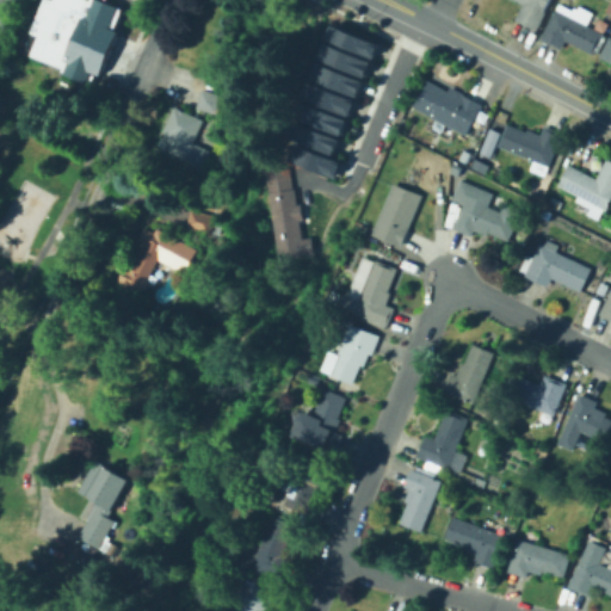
[(90,0),(62,71),(30,57),(38,37),(30,34),(43,0),(90,0)]
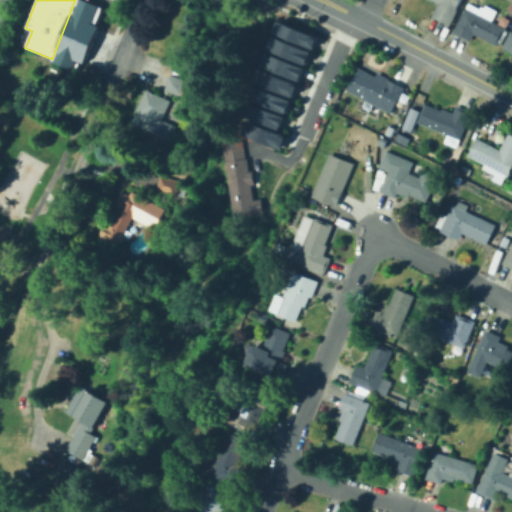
[(51,59),(75,0),(84,0),(104,8),(97,26),(100,27),(85,64),(81,63),(78,72),(51,61),(51,59)]
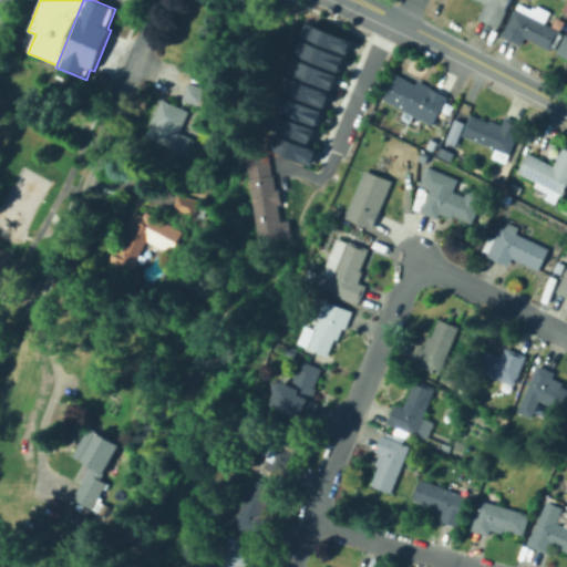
[(500,28),(478,18),(486,3),(480,0),(511,0),(506,10),(507,11),(500,28)]
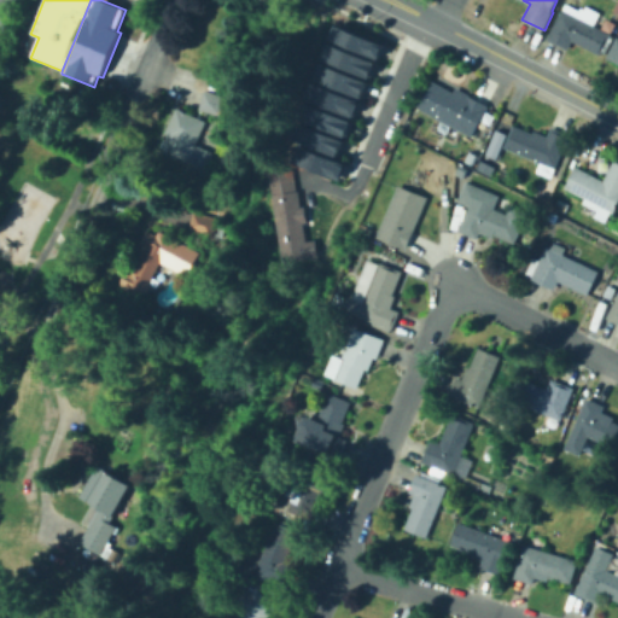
[(601,56),(573,41),(569,51),(547,39),(564,9),(612,34),(601,56)]
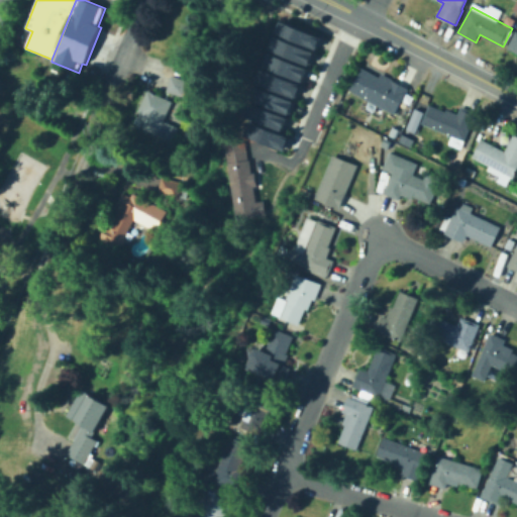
[(314,47),(319,35),(280,19),(275,31),(314,47)]
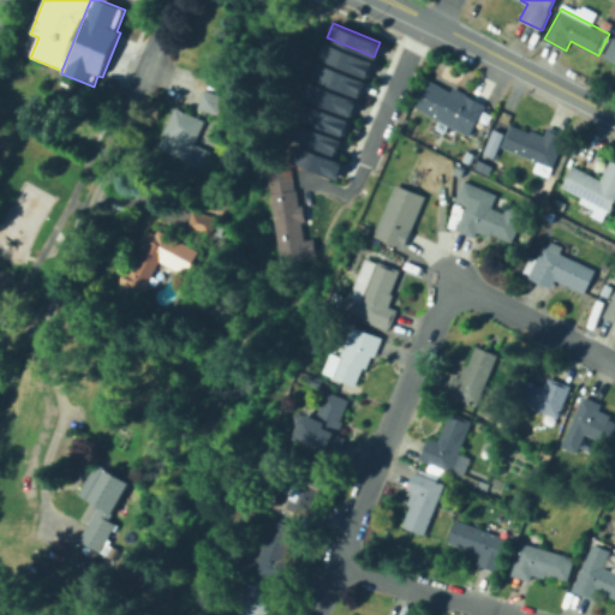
[(614,61),(604,57),(614,36),(614,61)]
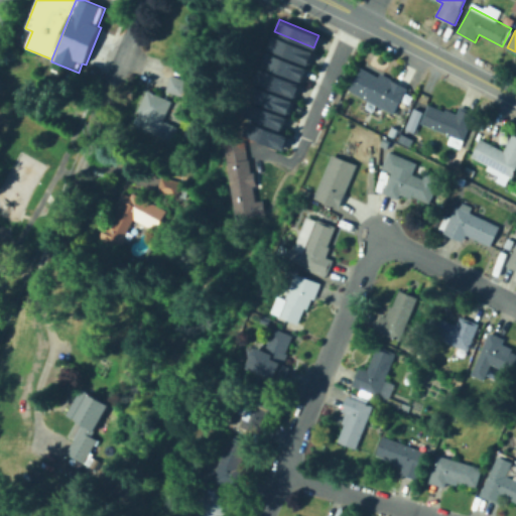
[(307,63),(312,50),(272,34),(267,47),(307,63)]
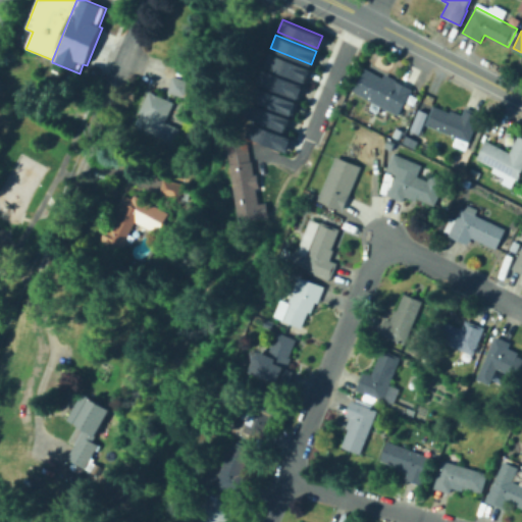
[(304,80),(310,66),(269,50),(263,63),(304,80)]
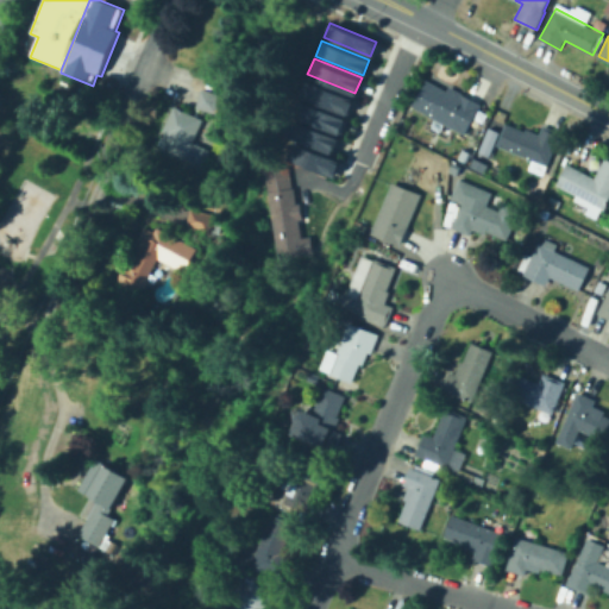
[(347,113),(353,96),(305,77),(297,94),(347,113)]
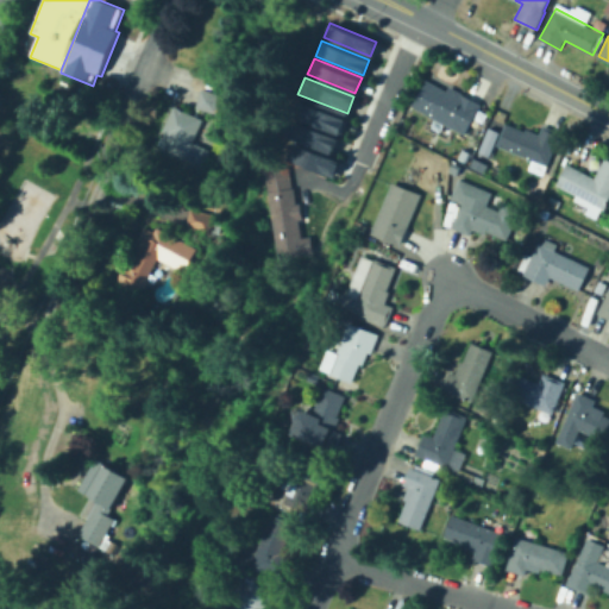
[(465,136),(413,107),(427,80),(447,90),(450,86),(482,104),(465,136)]
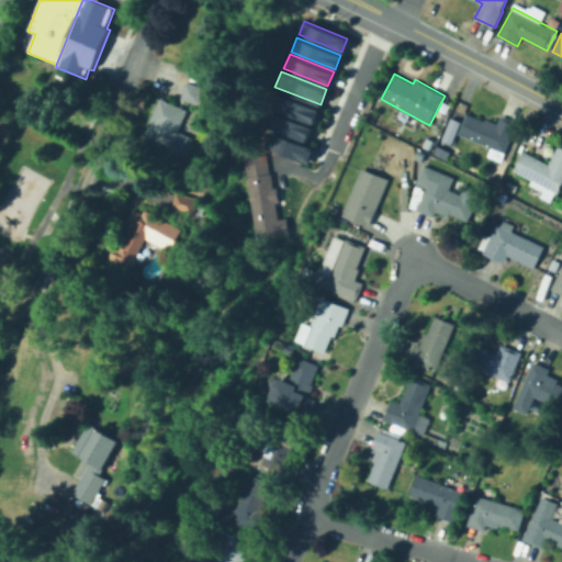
[(200,107),(181,101),(187,83),(205,88),(200,107)]
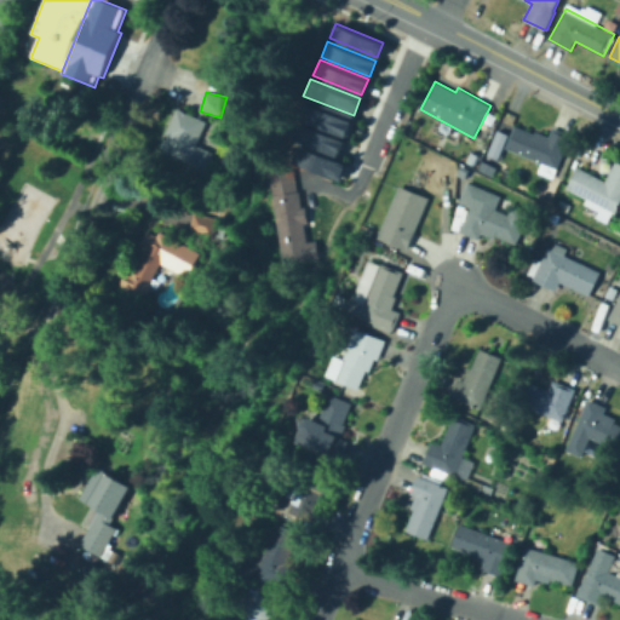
[(346,136),(352,119),(303,99),(297,116),(346,136)]
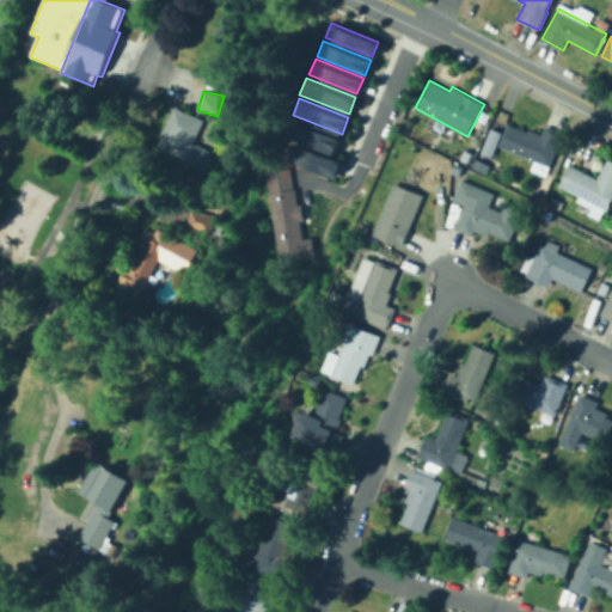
[(206,170),(170,153),(173,146),(165,141),(167,135),(165,133),(176,108),(206,121),(195,145),(214,153),(206,170)]
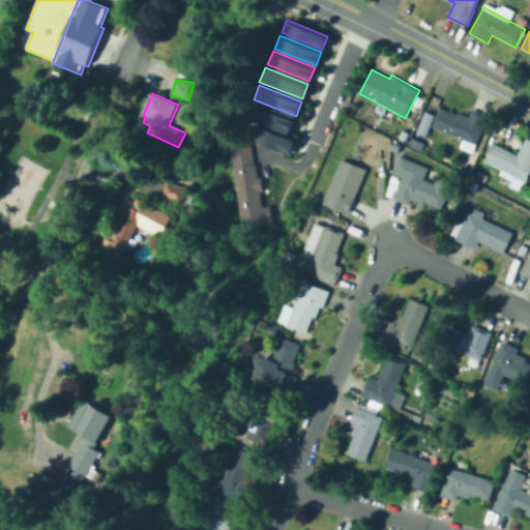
[(290,131),(295,119),(252,102),(246,115),(290,131)]
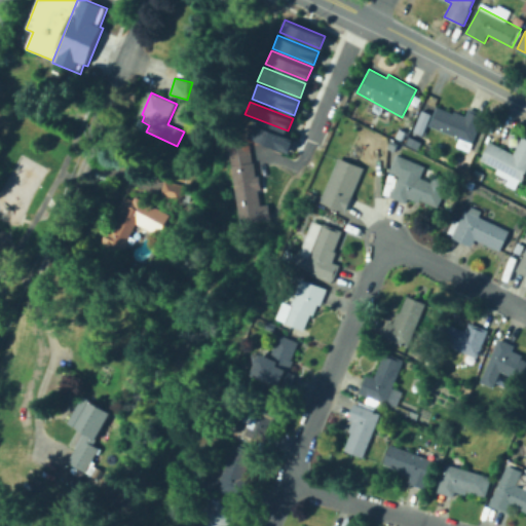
[(470,151),(456,146),(459,139),(428,125),(437,106),(454,113),(454,111),(466,116),(470,108),(485,114),(470,151)]
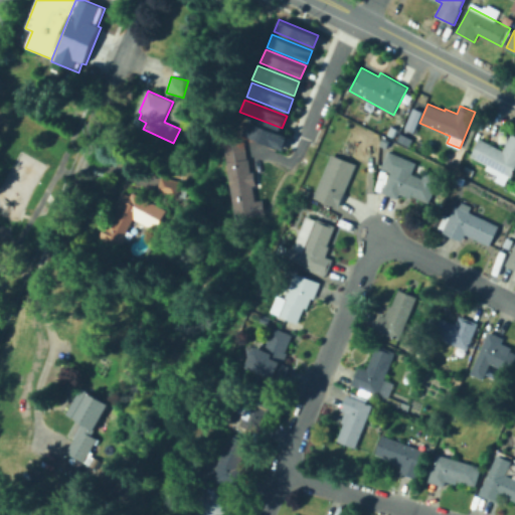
[(412,131),(420,111),(411,107),(403,128),(412,131)]
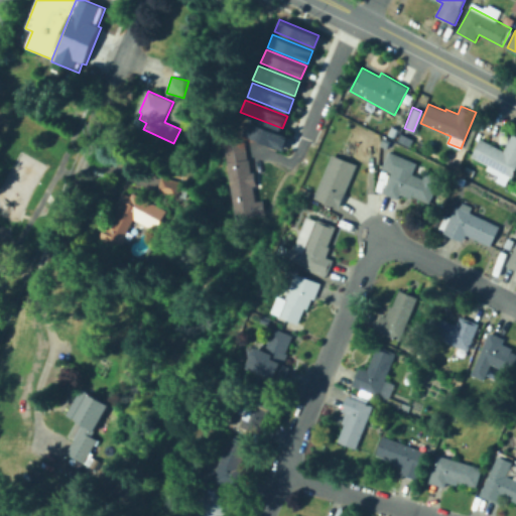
[(283,150),(288,136),(250,120),(245,134),(283,150)]
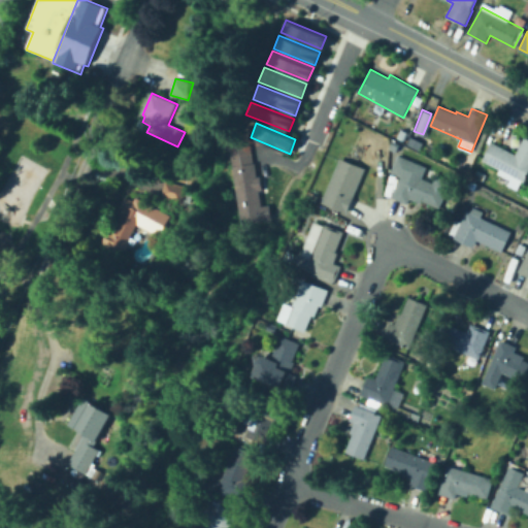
[(397,137),(402,128),(408,131),(404,140),(397,137)]
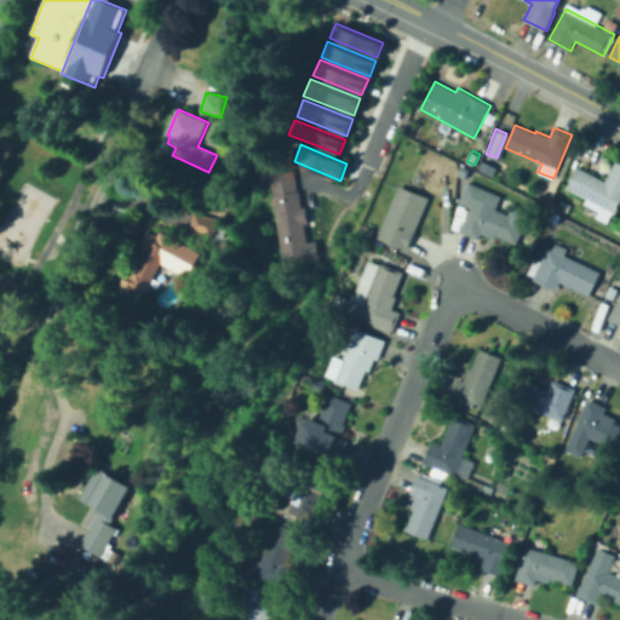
[(480,168),(484,159),(499,166),(494,176),(480,168)]
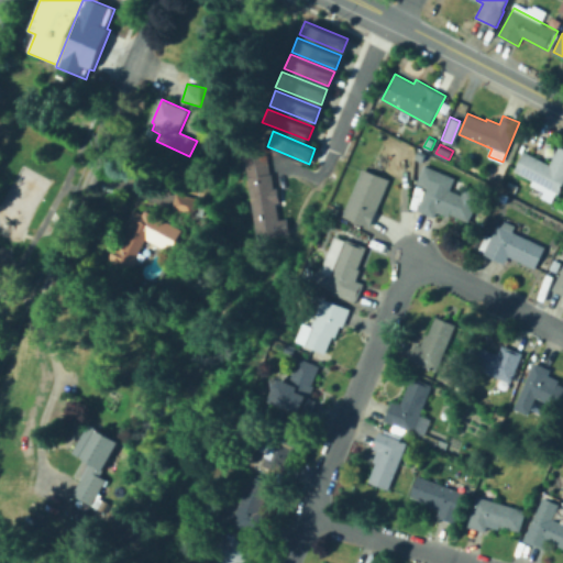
[(562,187),(560,194),(515,170),(525,151),(550,164),(560,145),(562,146),(562,187)]
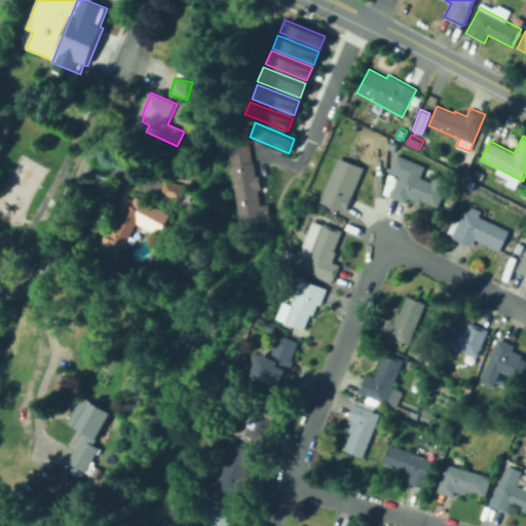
[(388,147),(392,139),(400,142),(396,150),(388,147)]
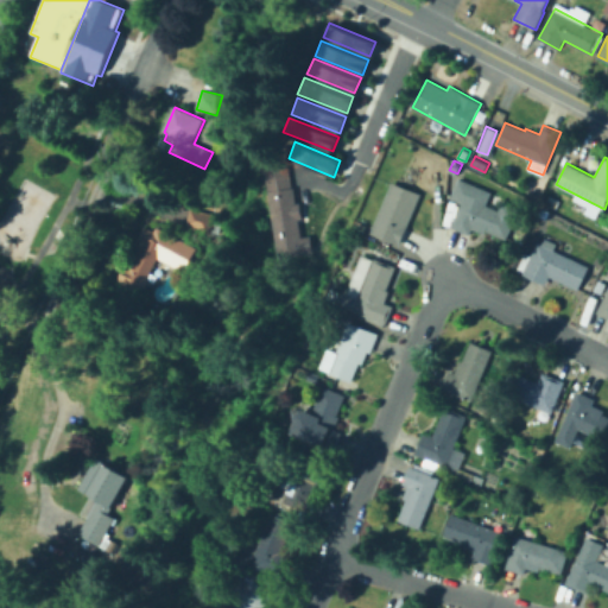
[(279,260),(265,171),(290,168),(292,189),(295,188),(297,206),(301,204),(303,220),(301,221),(303,238),(312,236),(315,254),(279,260)]
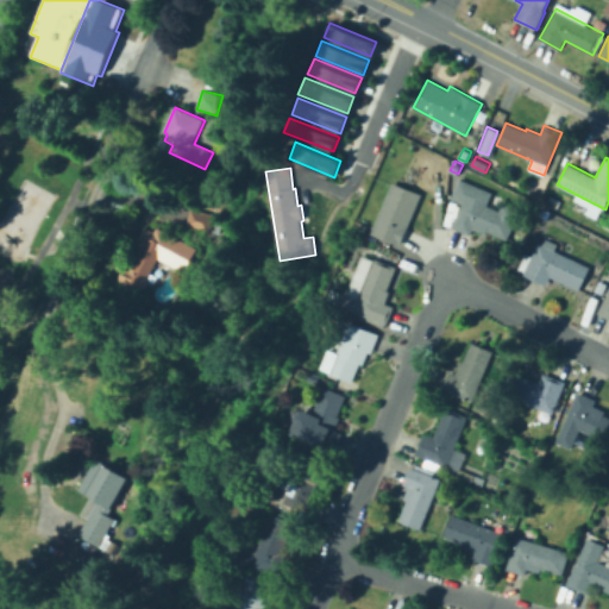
[(453,227),(464,203),(452,199),(460,180),(493,193),(488,205),(501,211),(504,203),(520,211),(507,240),(488,231),(487,234),(473,228),(471,234),(453,227)]
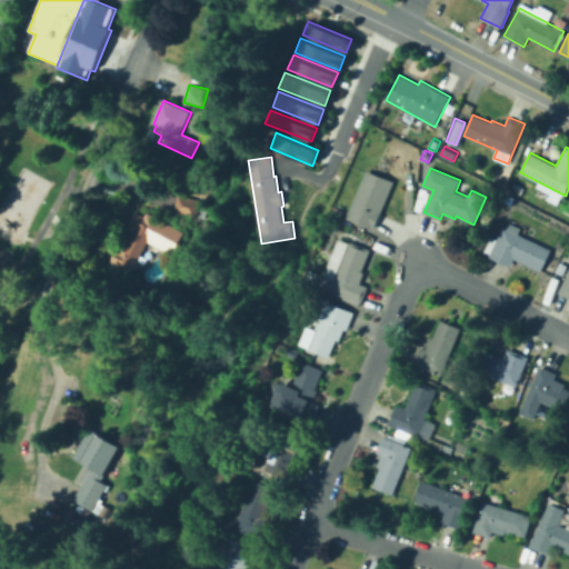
[(375,229),(347,218),(367,170),(395,181),(375,229)]
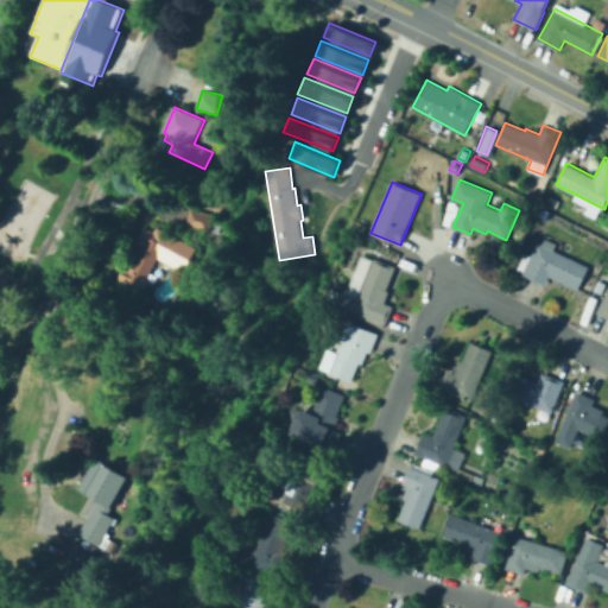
[(545,203),(550,194),(561,200),(557,208),(545,203)]
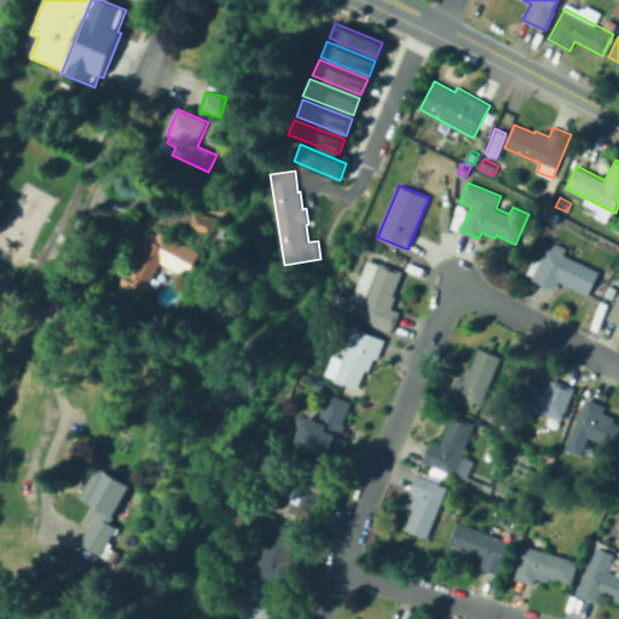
[(548,219),(553,210),(560,214),(556,223),(548,219)]
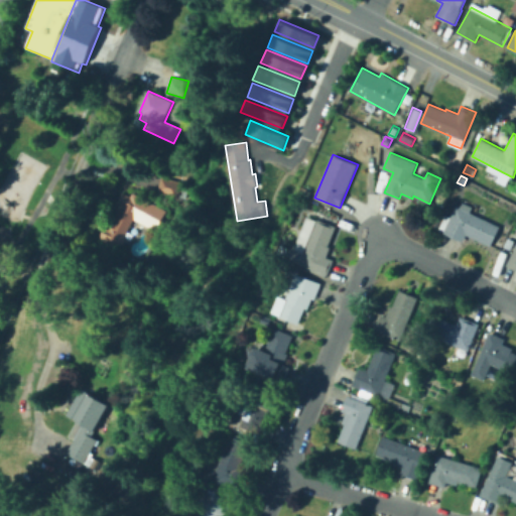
[(186,200),(180,198),(179,199),(158,194),(163,177),(184,183),(182,188),(188,190),(186,200)]
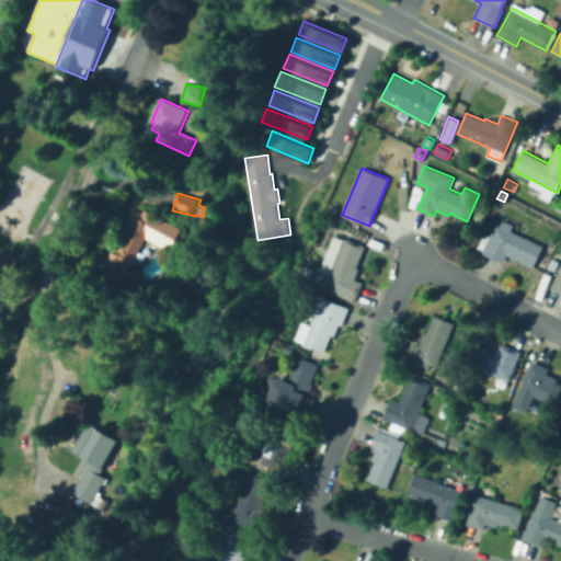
[(127,275),(117,270),(119,265),(110,260),(119,242),(121,242),(130,224),(128,222),(134,209),(144,215),(146,210),(183,230),(171,252),(147,239),(137,259),(139,259),(135,266),(133,265),(127,275)]
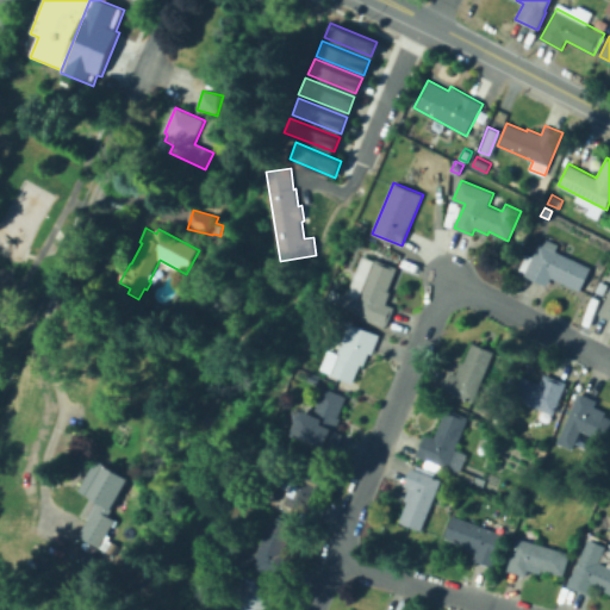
[(580,292),(552,278),(548,285),(526,274),(526,273),(515,267),(523,251),(534,256),(540,243),(543,244),(545,242),(558,248),(556,250),(592,268),(580,292)]
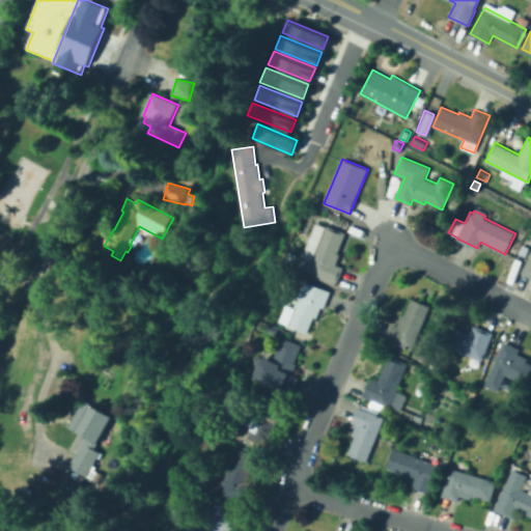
[(335,284),(314,276),(315,274),(296,266),(300,255),(303,256),(306,249),(316,253),(328,225),(346,233),(338,253),(340,254),(336,264),(343,267),(337,283),(336,282),(335,284)]
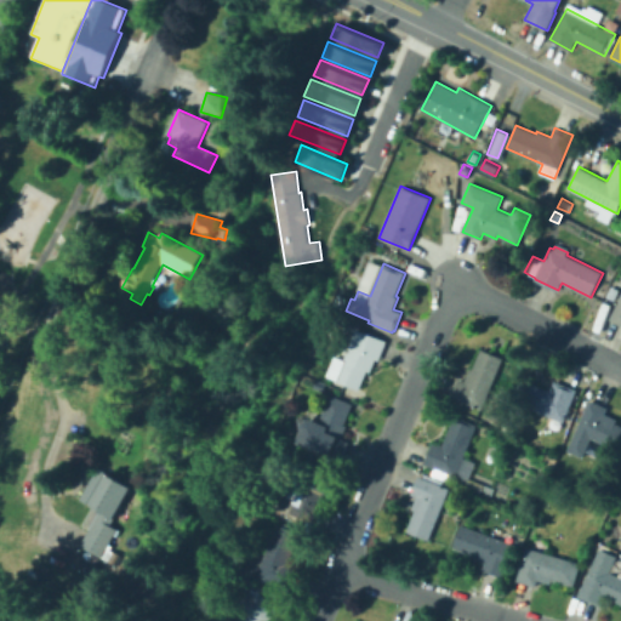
[(608,296),(613,285),(620,289),(615,300),(608,296)]
